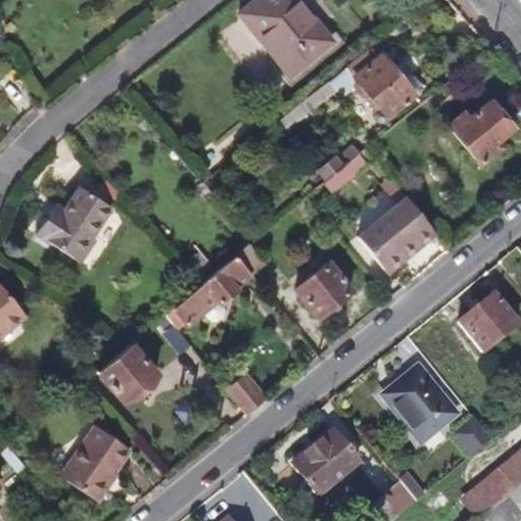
[(255,0),(241,11),(288,70),(284,75),(292,85),(346,41),(314,0),(255,0)]
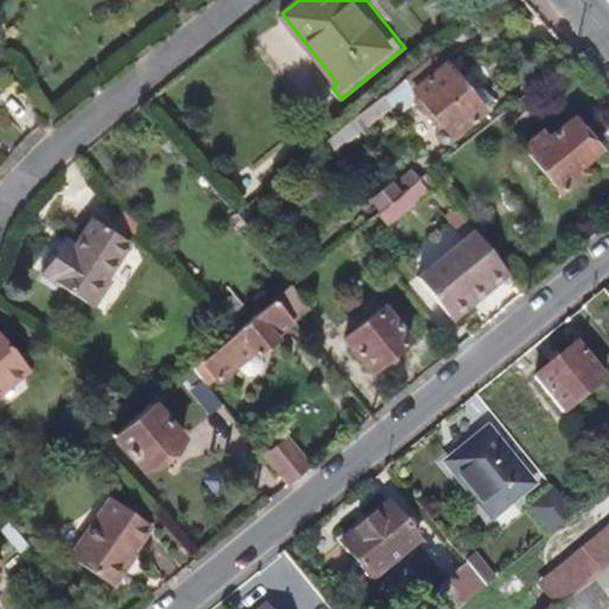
[(436,54),(332,139),(339,148),(394,104),(399,110),(419,93),(420,94),(417,97),(417,100),(424,109),(428,110),(431,108),(448,128),(446,129),(444,130),(444,134),(444,135),(447,136),(449,137),(451,137),(453,136),(454,135),(465,128),(465,129),(467,127),(466,125),(474,120),(475,121),(478,120),(477,117),(486,109),(484,105),(493,97),(485,86),(478,85),(472,91),(449,62),(444,66),(436,54)]
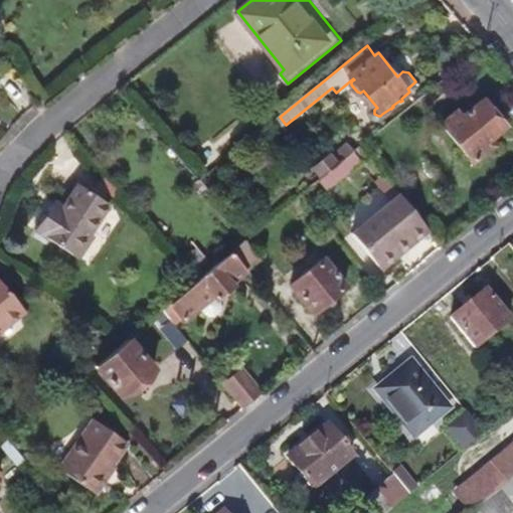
[(506,126),(483,98),(463,115),(459,109),(443,122),(448,128),(447,128),(470,156),(470,155),(475,161),(490,148),(486,142),(506,126)]
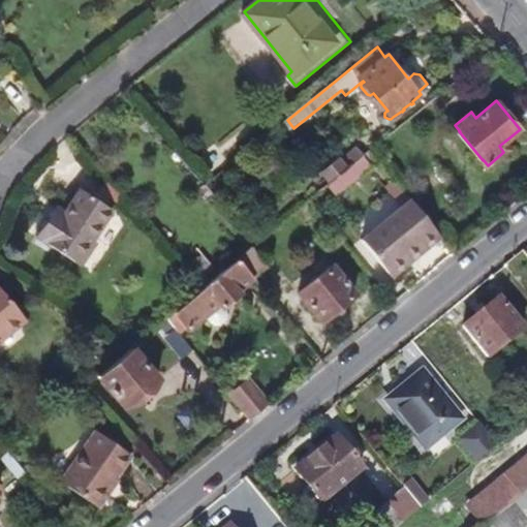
[(333,181),(366,154),(359,145),(341,159),(340,157),(323,171),(333,181)]
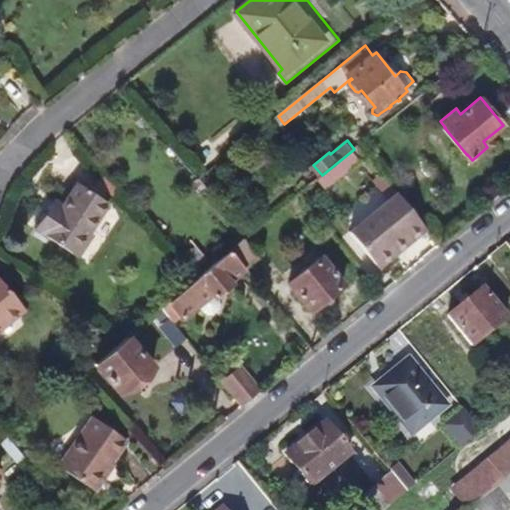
[(322,175),(318,178),(326,188),(368,154),(360,144),(354,149),(322,175)]
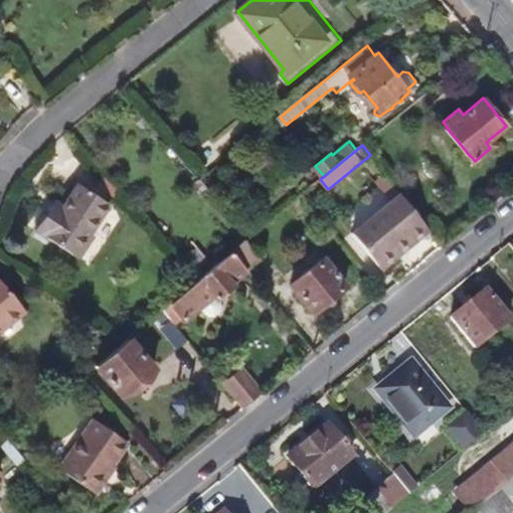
[(36,228),(74,252),(89,231),(91,232),(111,203),(80,182),(65,204),(61,210),(52,204),(36,228)]
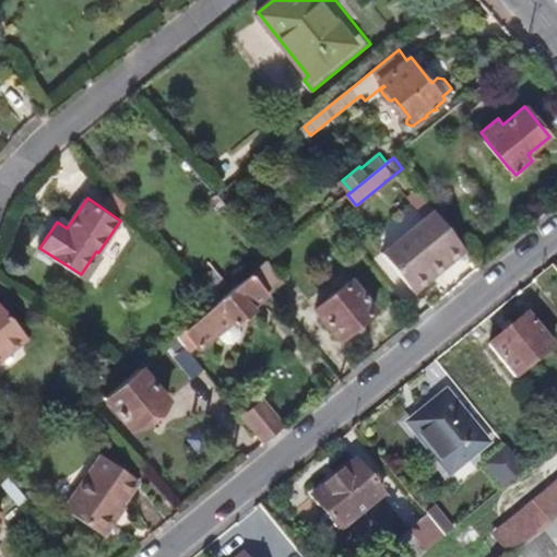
[(383,251),(412,286),(442,262),(447,267),(467,249),(435,209),(383,251)]
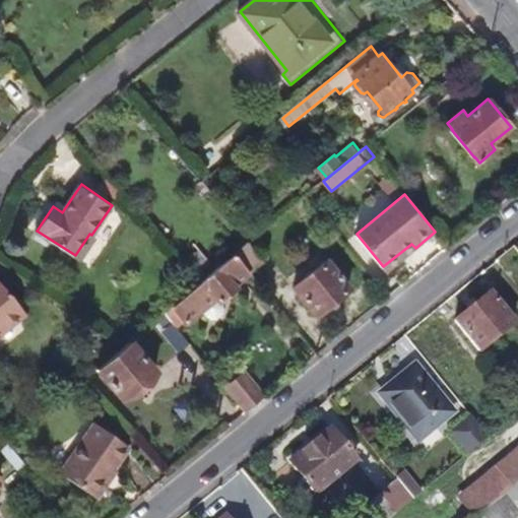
[(53,206),(62,212),(66,206),(57,200),(53,206)]
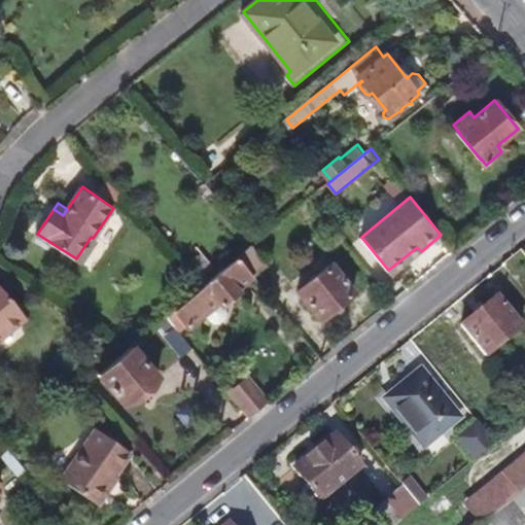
[(91,237),(76,258),(82,264),(97,242),(93,238),(91,237)]
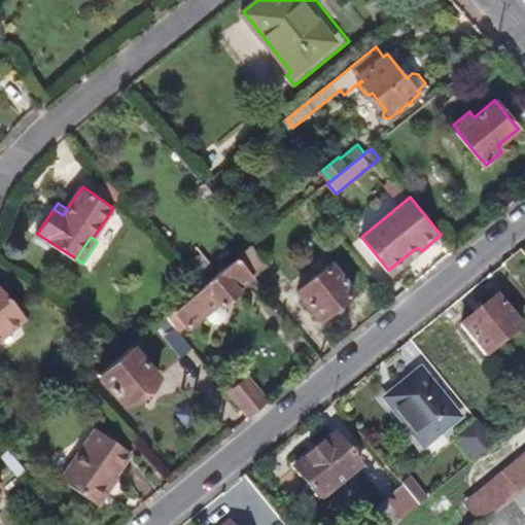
[(267,264),(251,246),(239,256),(253,274),(254,275),(267,264)]
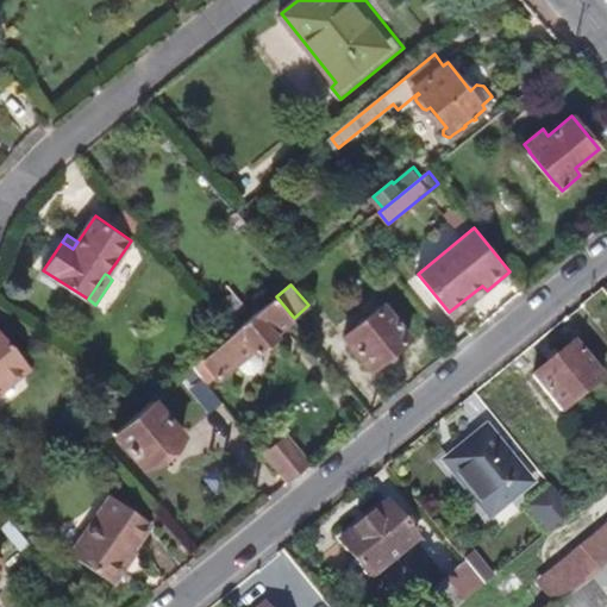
[(482,286),(449,312),(452,317),(487,291),(482,286)]
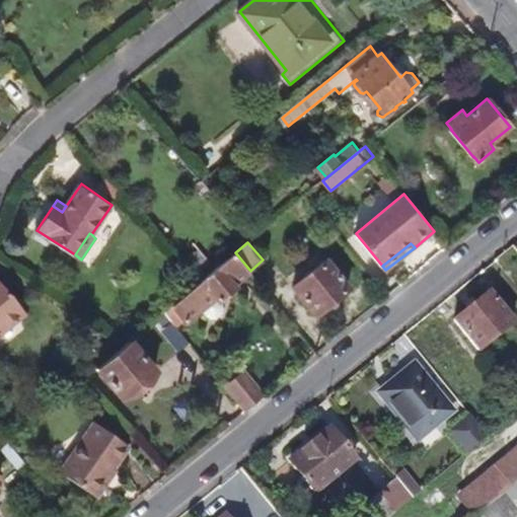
[(216,268),(202,250),(191,260),(205,278),(216,268)]
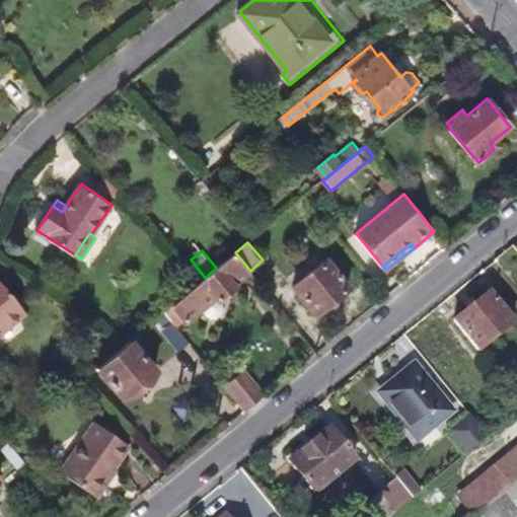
[(202,281),(165,310),(175,323),(180,319),(183,323),(201,309),(206,315),(213,316),(220,309),(221,303),(240,288),(235,281),(249,270),(235,252),(216,268),(205,278),(202,281)]
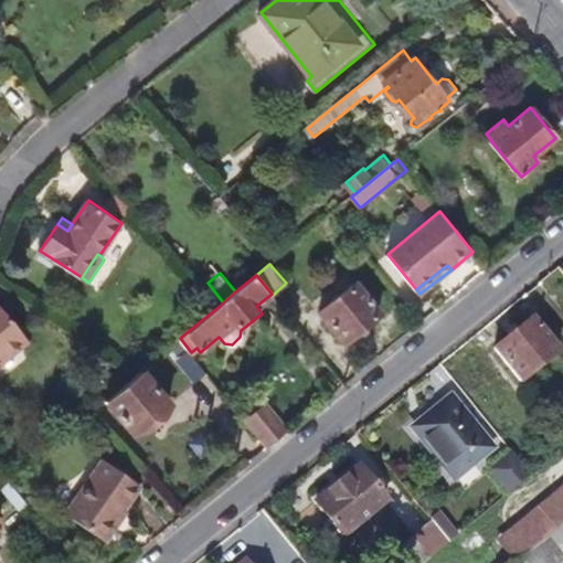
[(320,311),(344,341),(381,312),(356,282),(320,311)]
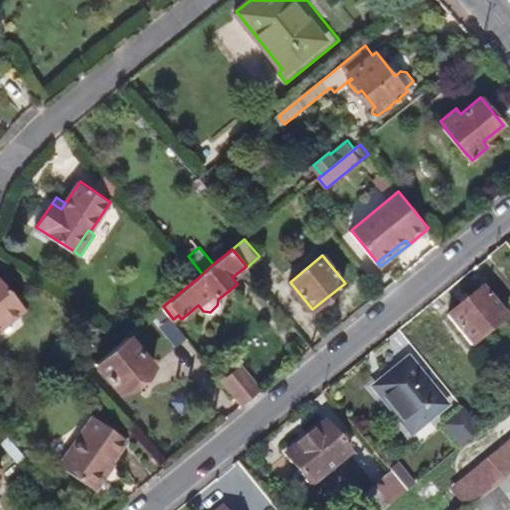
[(0,328),(26,307),(0,276),(0,328)]
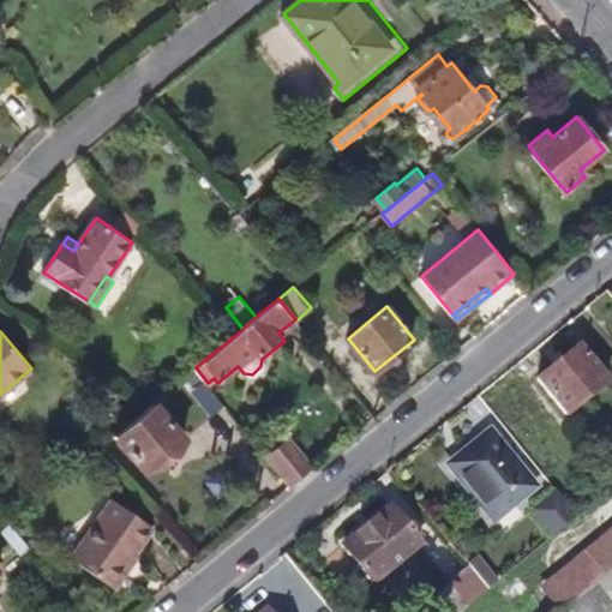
[(569,414),(609,381),(580,345),(539,378),(569,414)]
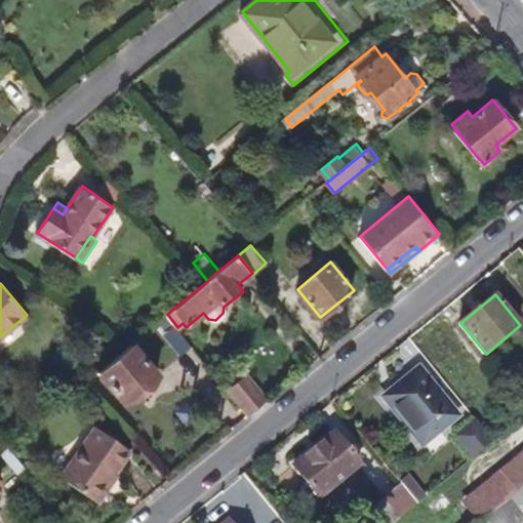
[(99,371),(125,403),(159,374),(132,343),(124,351),(99,371)]
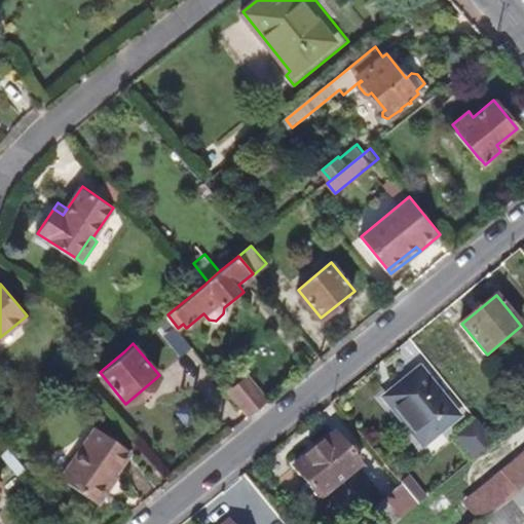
[(458,415),(420,369),(386,397),(424,443),(458,415)]
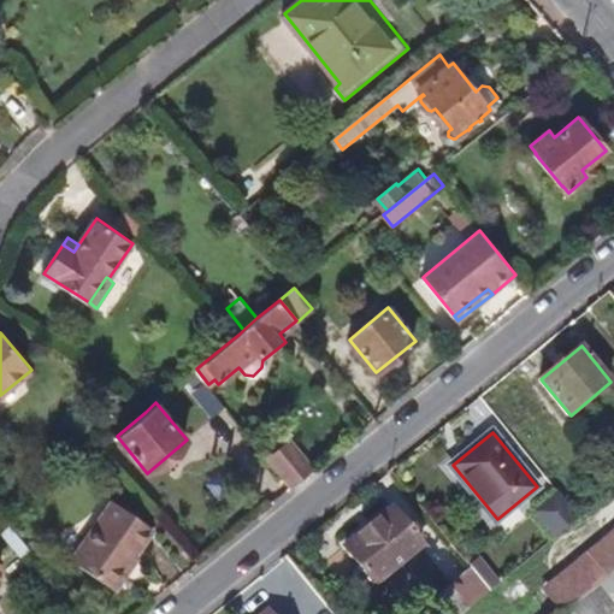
[(269,458),(293,488),(317,467),(294,438),(269,458)]
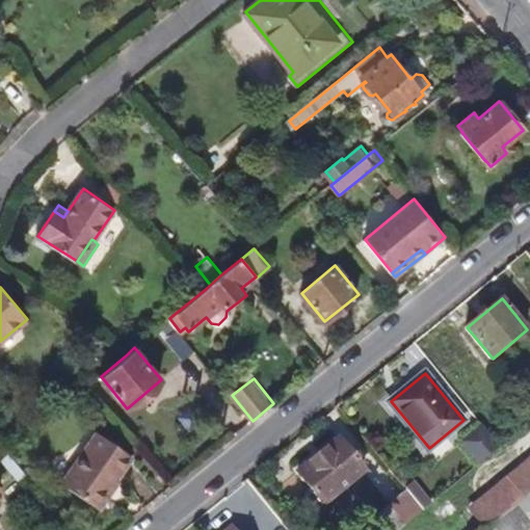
[(501,446),(483,424),(462,441),(480,462),(501,446)]
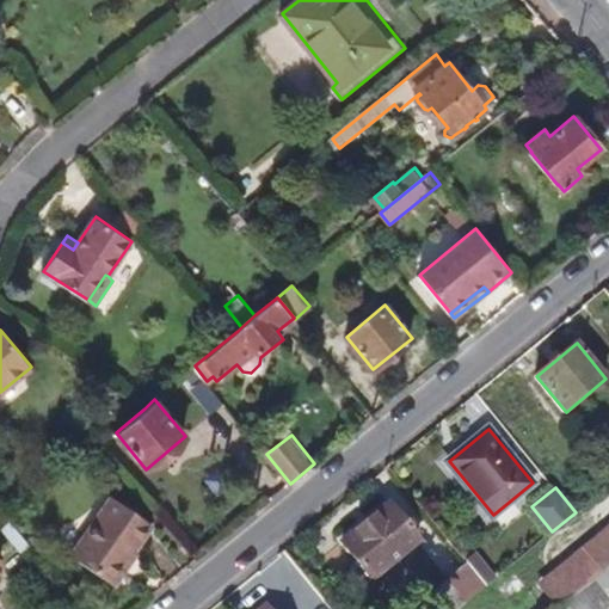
[(148,522),(108,496),(68,555),(114,585),(137,548),(133,546),(148,522)]
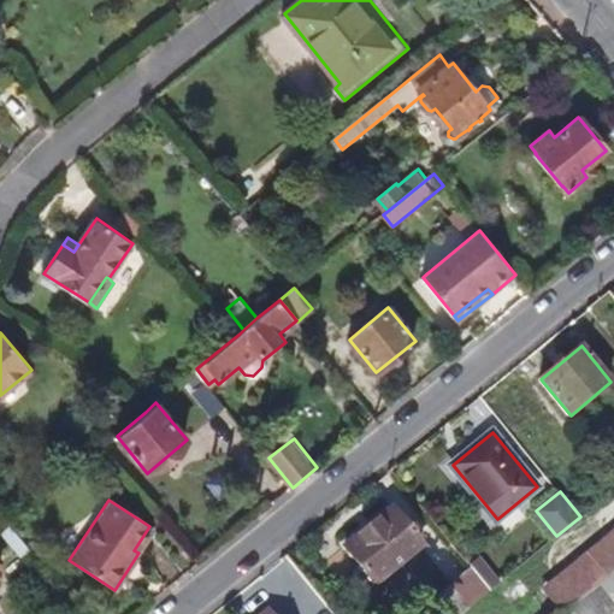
[(376,584),(423,545),(393,507),(344,545),(376,584)]
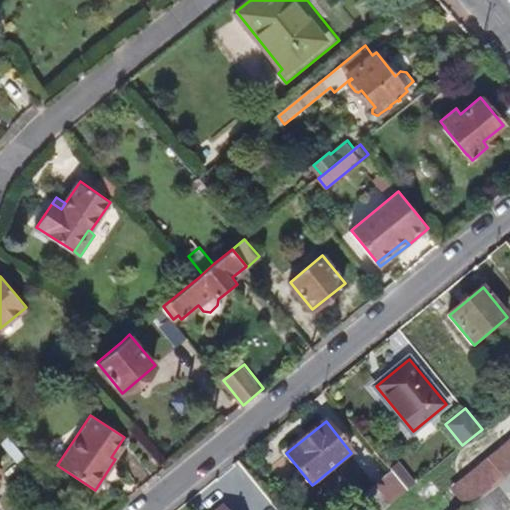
[(509,441),(494,454),(509,472),(509,441)]
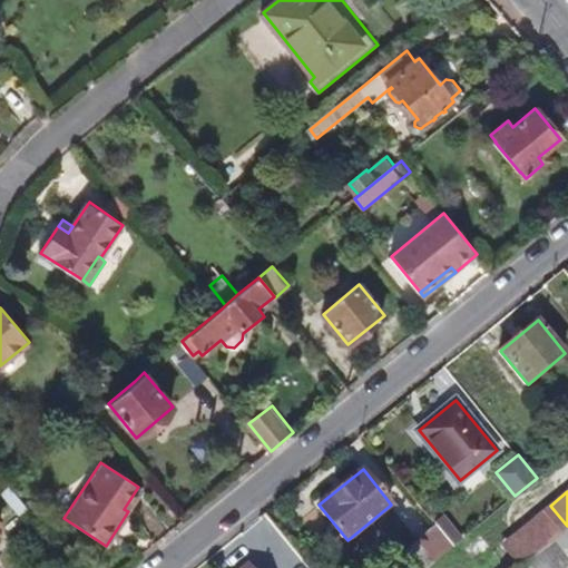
[(503,546),(519,565),(567,526),(550,506),(503,546)]
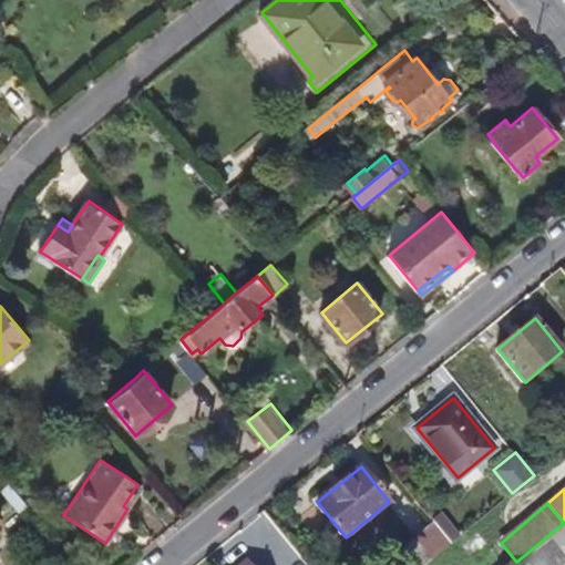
[(441,513),(433,520),(434,521),(452,543),(460,536),(441,513)]
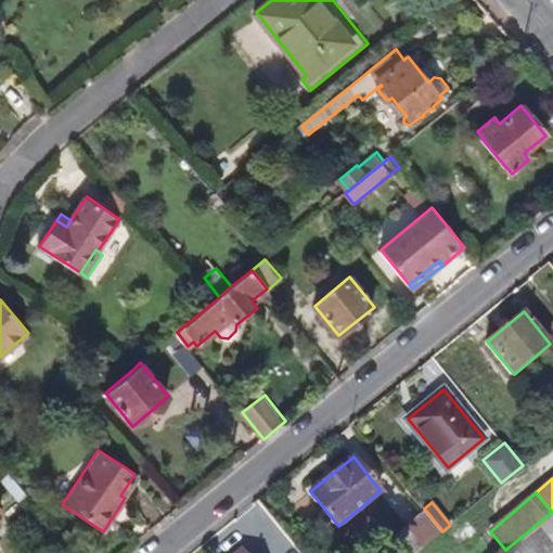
[(425,547),(442,531),(425,510),(408,524),(425,547)]
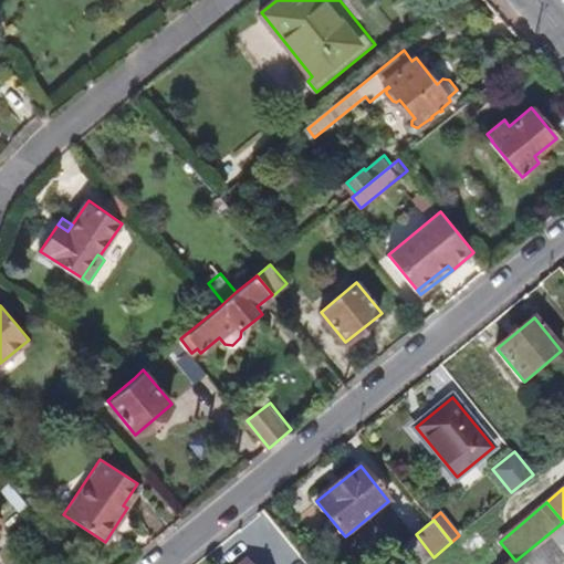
[(561,563),(563,562),(563,522),(515,561),(512,563),(561,563)]
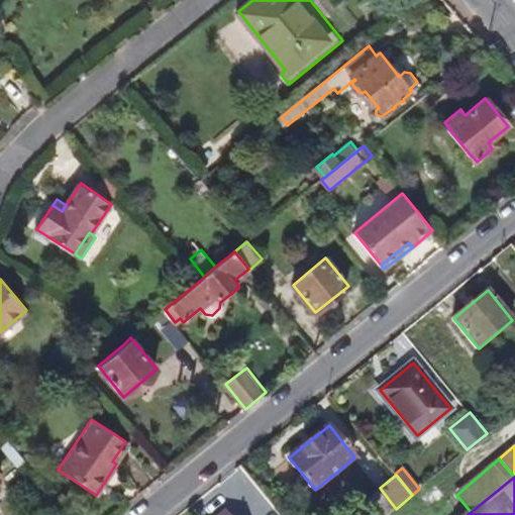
[(380,488),(370,496),(385,514),(388,514),(396,509),(380,488)]
